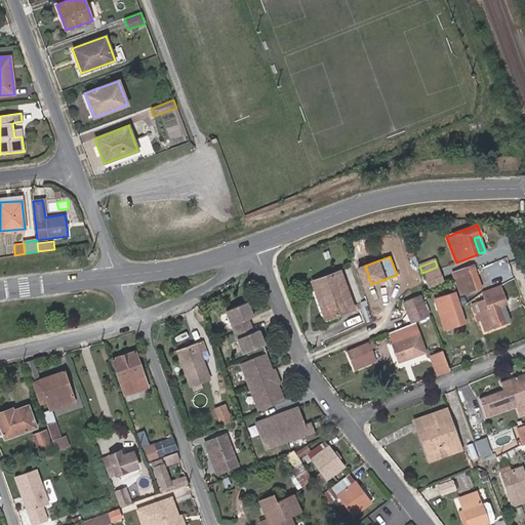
[(453,273),(461,294),(481,287),(474,266),(453,273)]
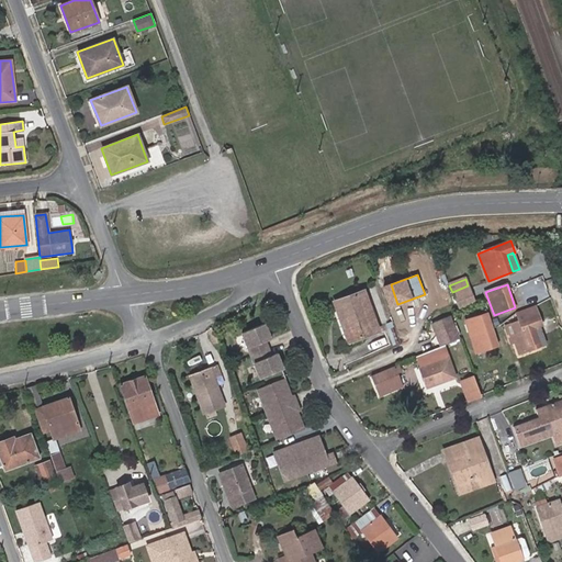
[(468,285),(452,292),(459,311),(474,304),(468,285)]
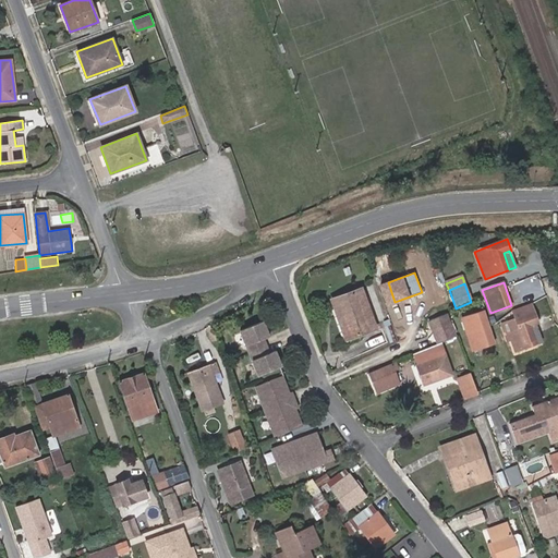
[(335,308),(341,306),(352,337),(376,328),(362,289),(331,300),(335,308)]
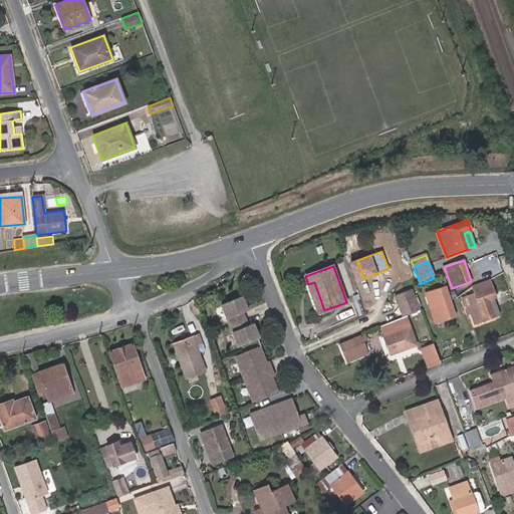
[(474,293),(466,296),(475,322),(495,314),(490,300),(495,299),(495,298),(488,279),(471,286),(474,293)]
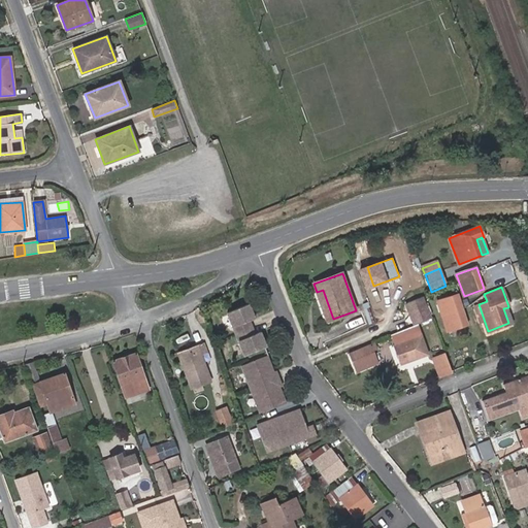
[(317,292),(327,321),(333,319),(323,290),(317,292)]
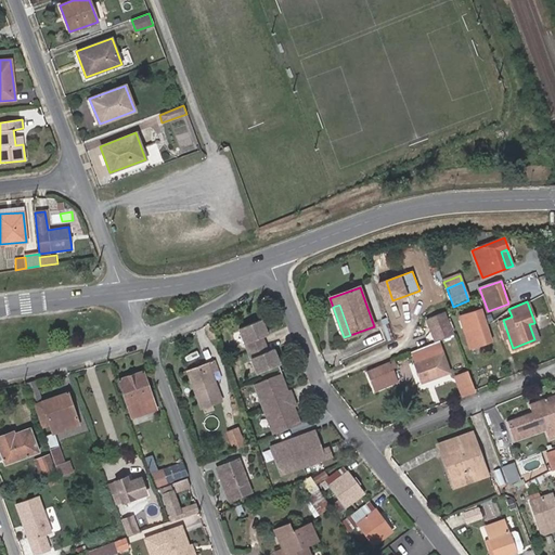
[(492,340),(487,324),(481,309),(460,317),(470,348),(492,340)]
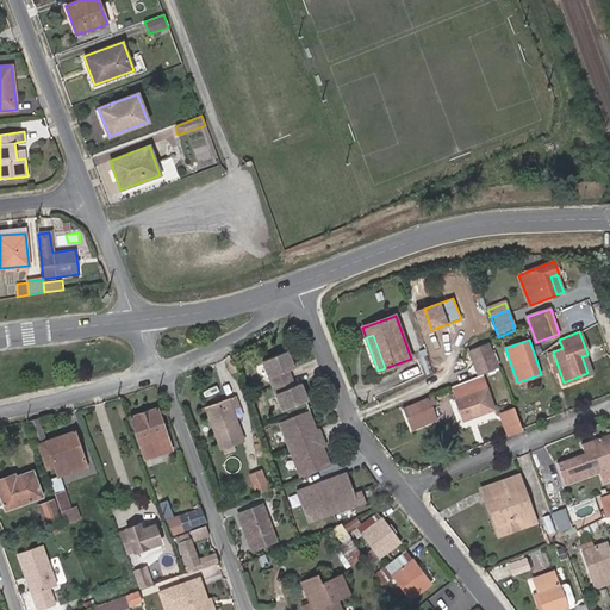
[(470,350),(479,375),(493,369),(498,368),(489,343),(470,350)]
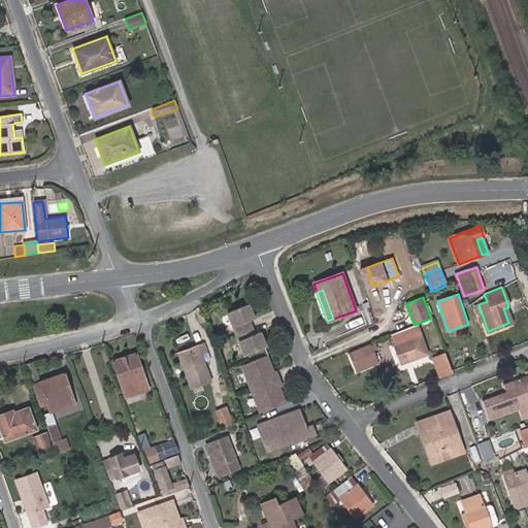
[(249,304),(228,314),(244,355),(266,345),(261,332),(256,334),(250,320),(255,318),(249,304)]
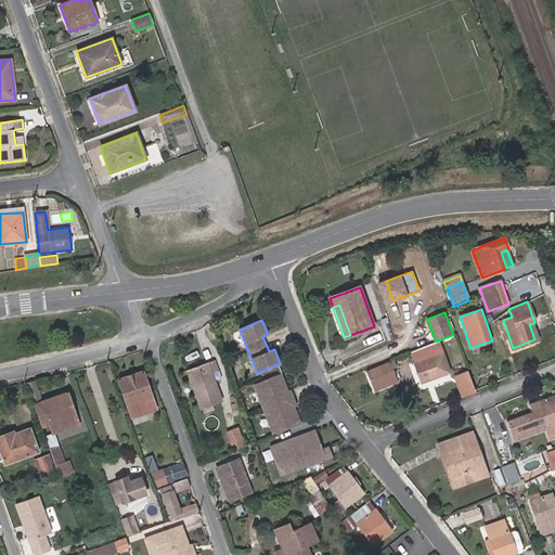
[(503,320),(499,321),(505,340),(507,339),(511,348),(513,348),(503,320)]
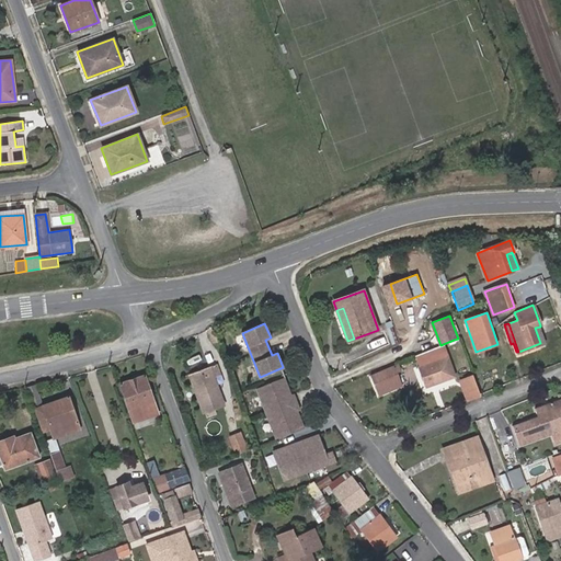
[(535,328),(540,343),(546,342),(540,327),(535,328)]
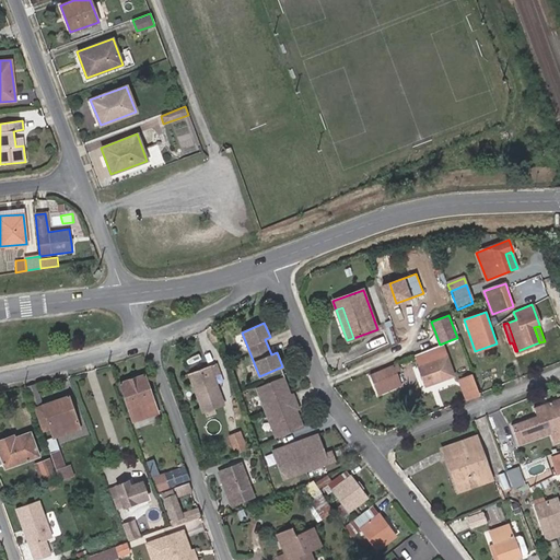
[(453,375),(444,351),(455,347),(453,339),(440,345),(415,354),(419,365),(417,366),(424,386),(453,375)]
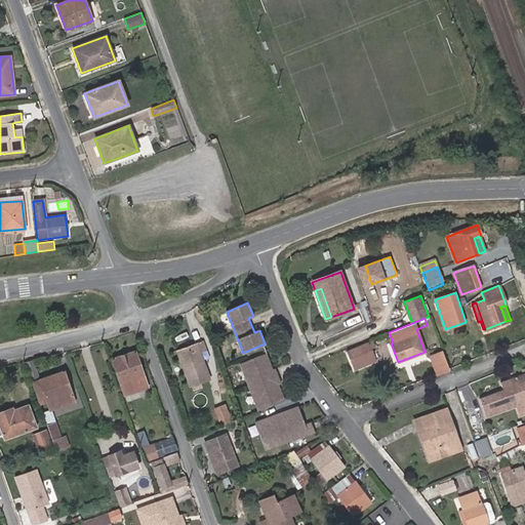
[(197,344),(200,353),(206,351),(203,340),(197,344)]
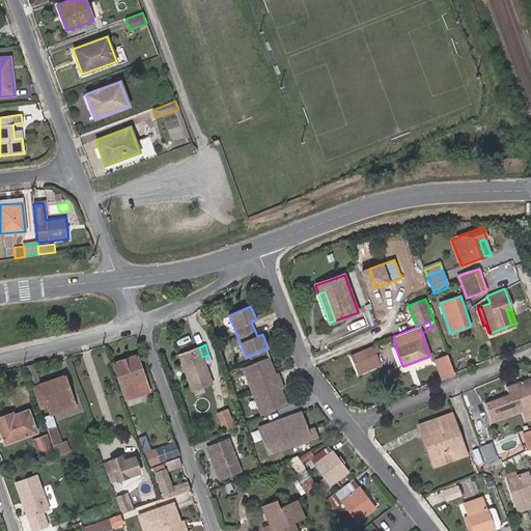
[(370,346),(351,355),(359,374),(379,365),(372,351),(370,346)]
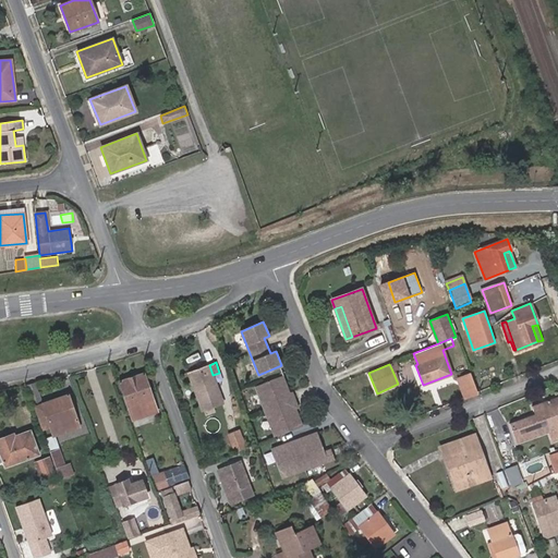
[(209,365),(189,373),(203,412),(222,403),(213,375),(209,365)]
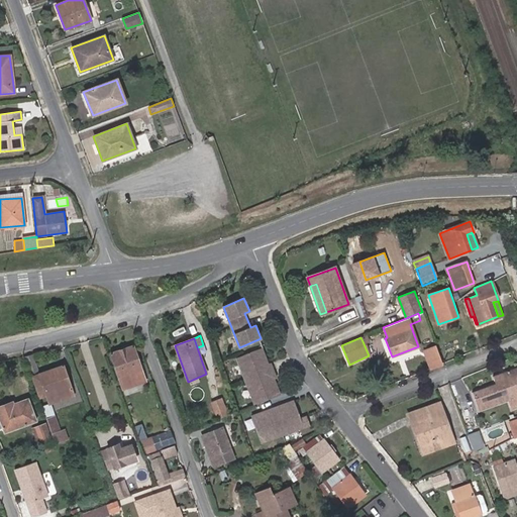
[(262,345),(235,356),(254,405),(281,395),(275,379),(277,378),(272,364),(269,365),(262,345)]
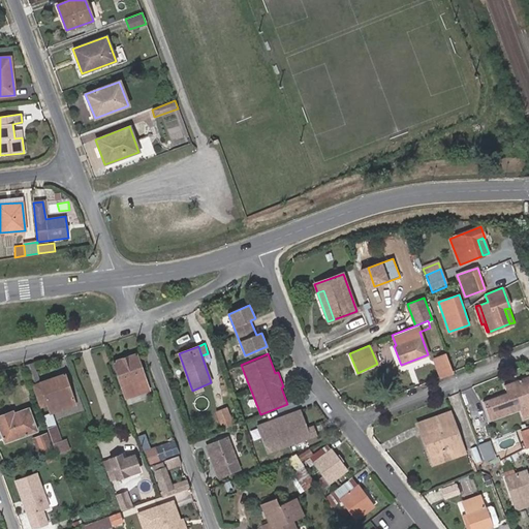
[(113,362),(126,398),(139,394),(135,382),(145,379),(136,354),(113,362)]
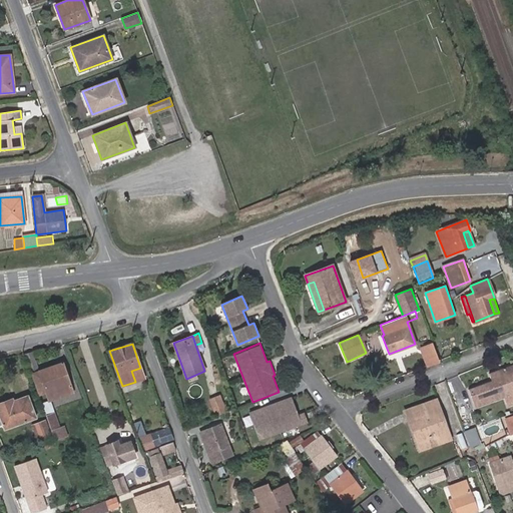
[(421,348),(427,366),(439,361),(433,344),(421,348)]
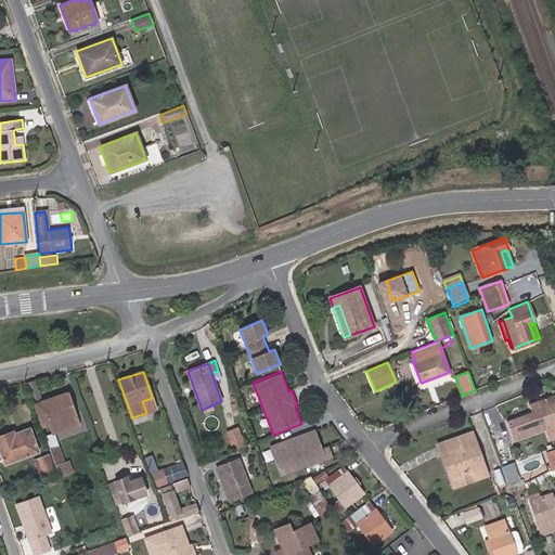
[(35,381),(26,383),(34,404),(36,403),(43,426),(50,424),(53,434),(79,425),(67,391),(41,400),(35,381)]
